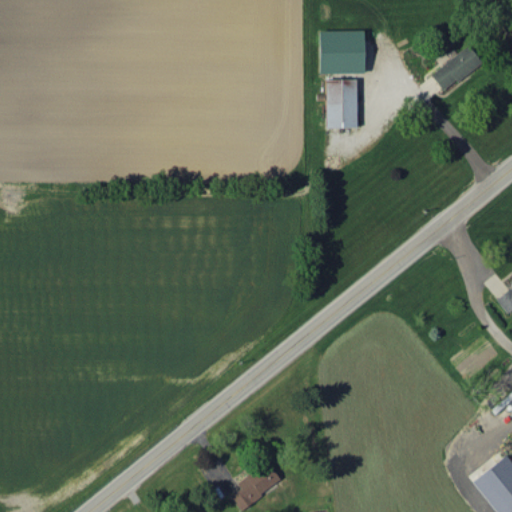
[(317,73),(372,72),(372,39),(362,39),(361,30),(317,31),(317,73)]
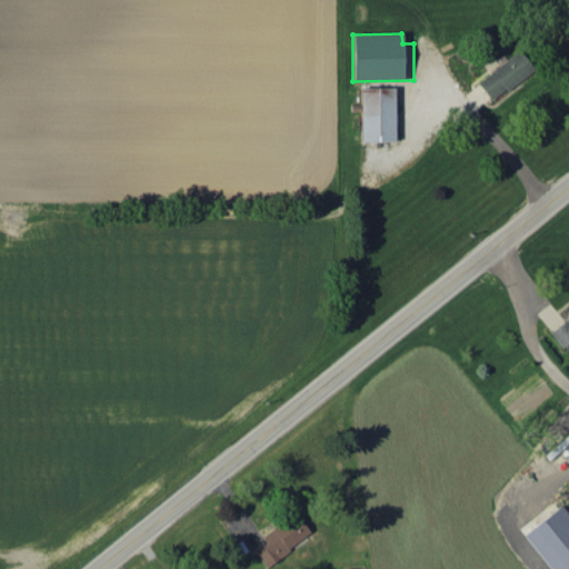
[(531,69),(516,51),(476,82),(490,101),(531,69)]
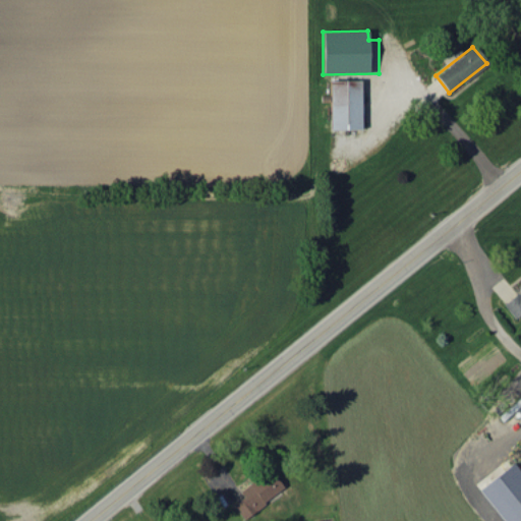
[(331,129),(361,128),(360,79),(330,79),(331,129)]
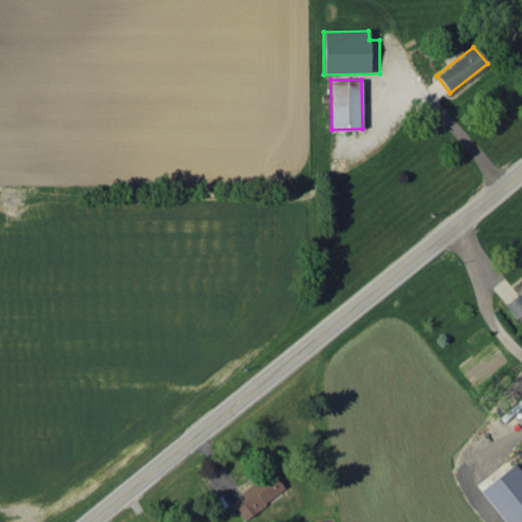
[(521,290),(504,305),(515,318),(521,313),(521,280),(518,284),(521,290)]
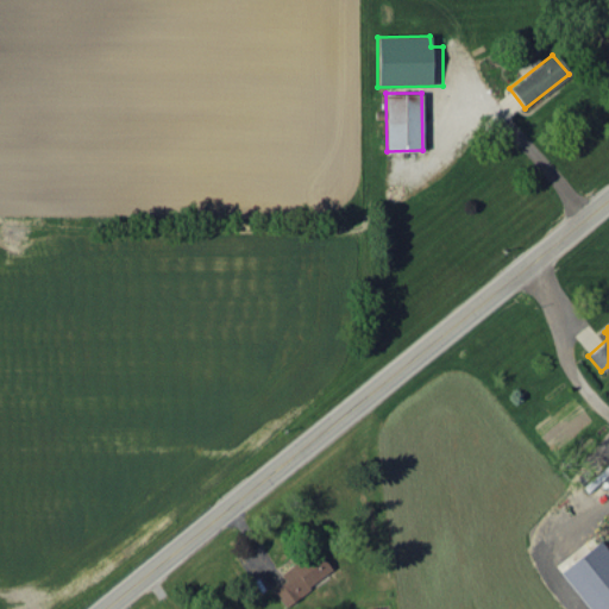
[(608,608),(608,551),(600,540),(560,571),(589,608),(608,608)]
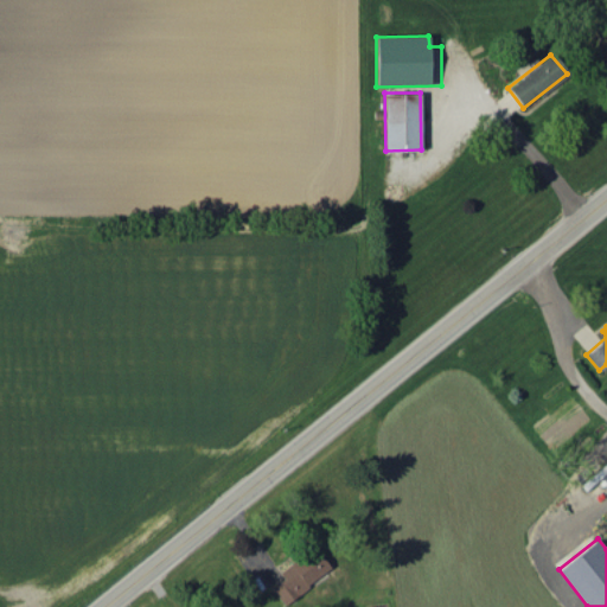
[(332,568),(317,548),(281,574),(283,577),(272,587),(283,604),(332,568)]
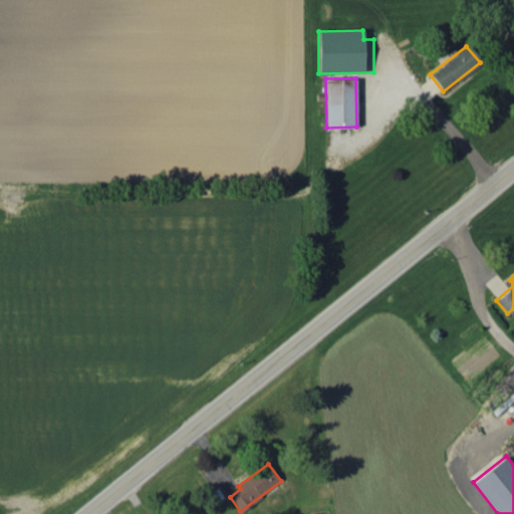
All buildings are outlined.
